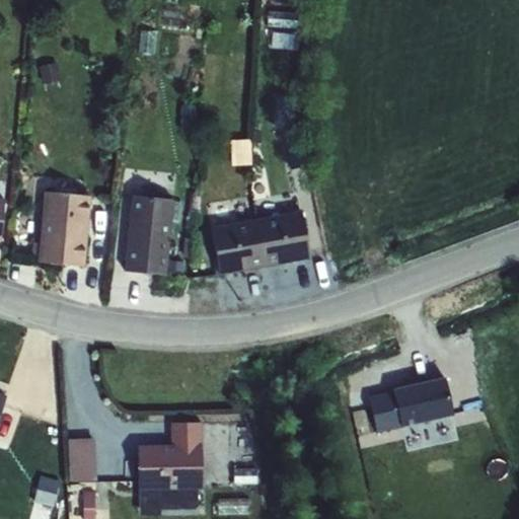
[(57,61),(39,65),(43,82),(61,78),(57,61)]
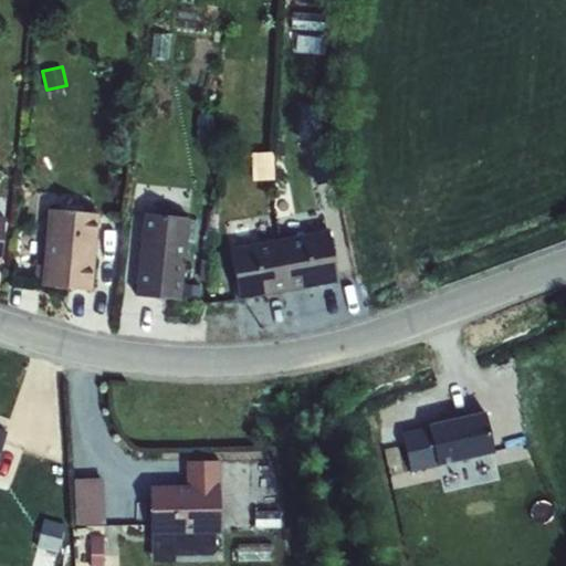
[(321,103),(300,103),(299,138),(321,139),(321,103)]
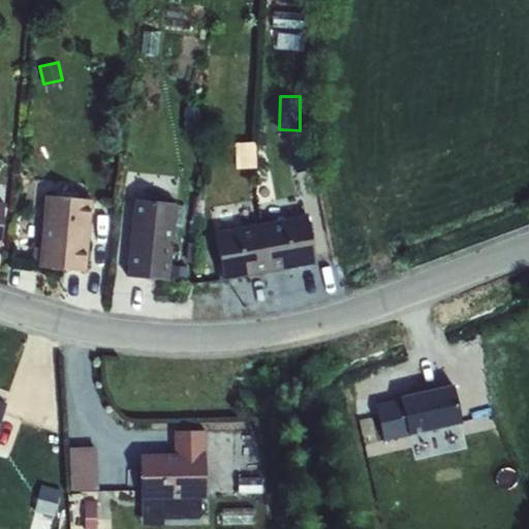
[(254,164),(255,143),(240,142),(239,164),(254,164)]
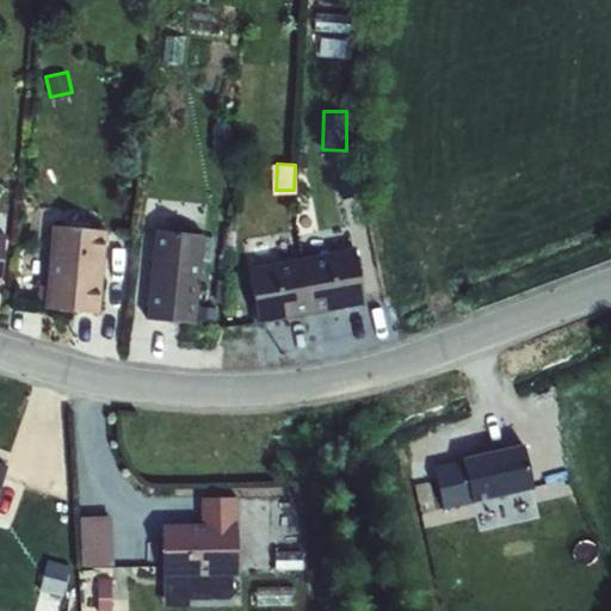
[(51,227),(43,310),(98,315),(105,233),(51,227)]
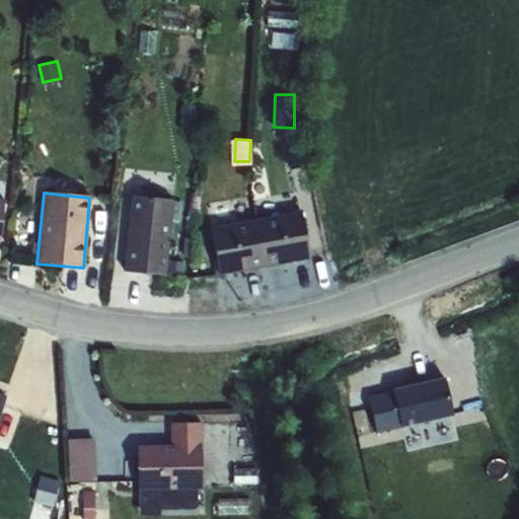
[(131,197),(124,273),(164,277),(172,201),(131,197)]
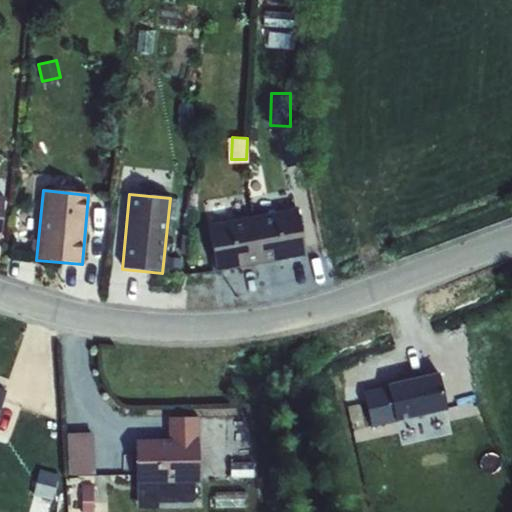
[(252,219),(260,263),(304,255),(296,211),(252,219)]
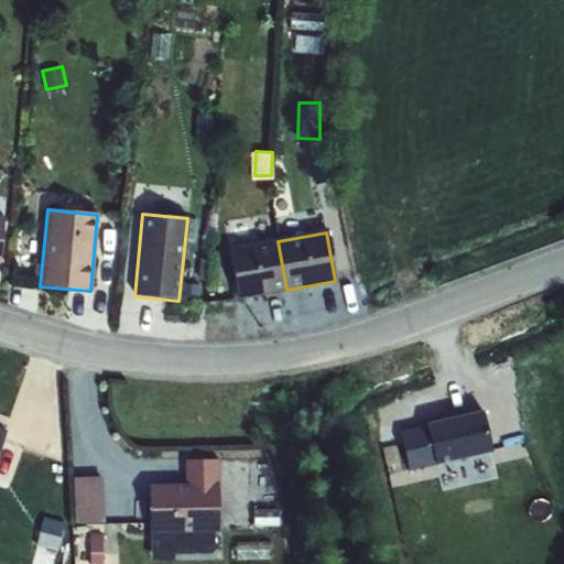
[(286,290),(278,241),(228,250),(237,299),(286,290)]
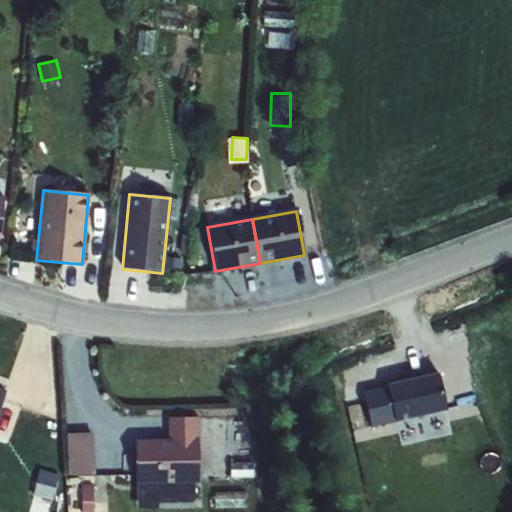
[(386,385),(361,391),(369,428),(394,422),(446,410),(437,374),(386,385)]
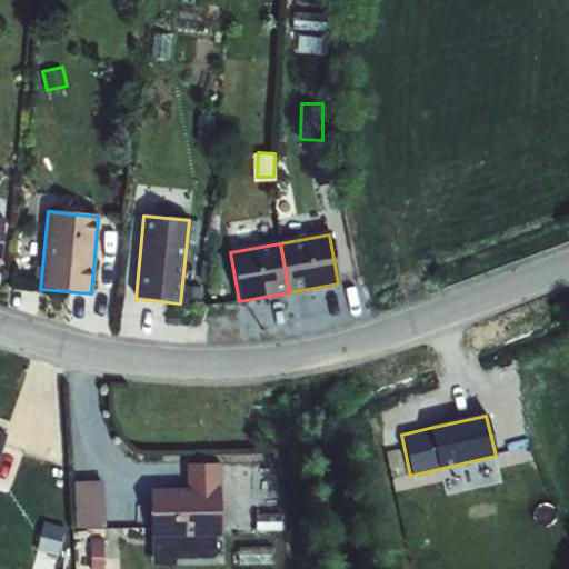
[(186,488),(149,489),(151,538),(152,568),(177,567),(176,559),(218,557),(221,537),(220,463),(186,465),(186,488)]
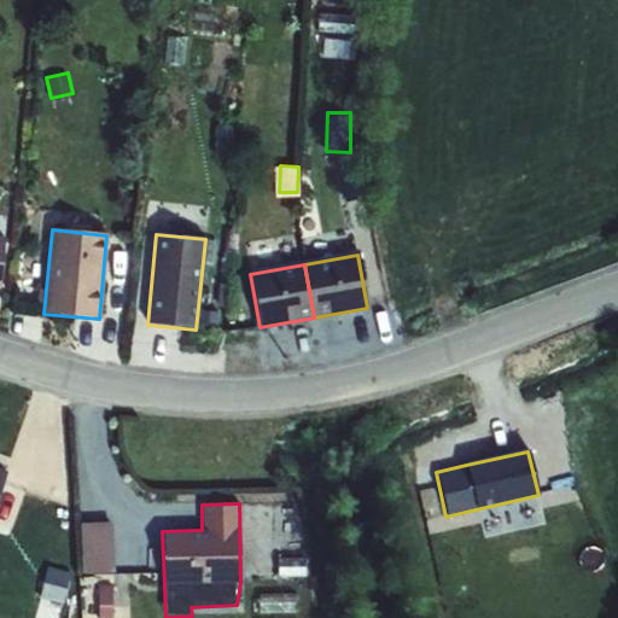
[(111,520),(80,522),(82,575),(114,573),(111,520)]
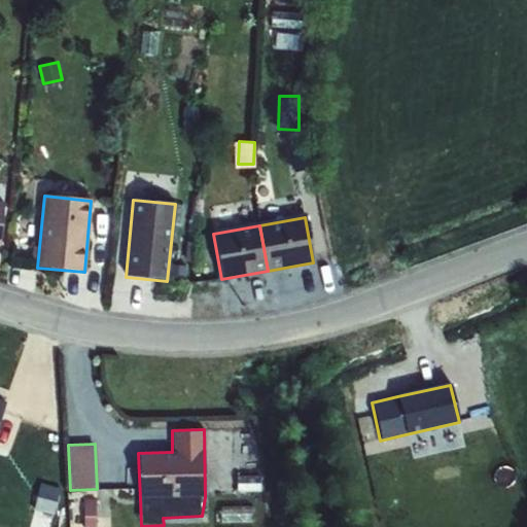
[(259,473),(236,476),(236,492),(259,491),(259,473)]
